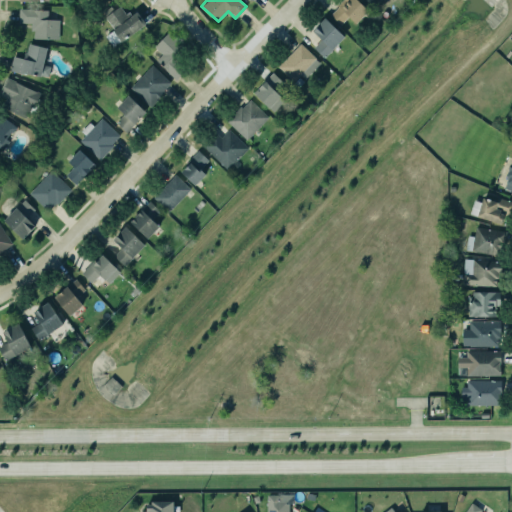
[(342,0),(330,14),(341,25),(349,17),(356,23),(368,10),(357,0),(342,0)]
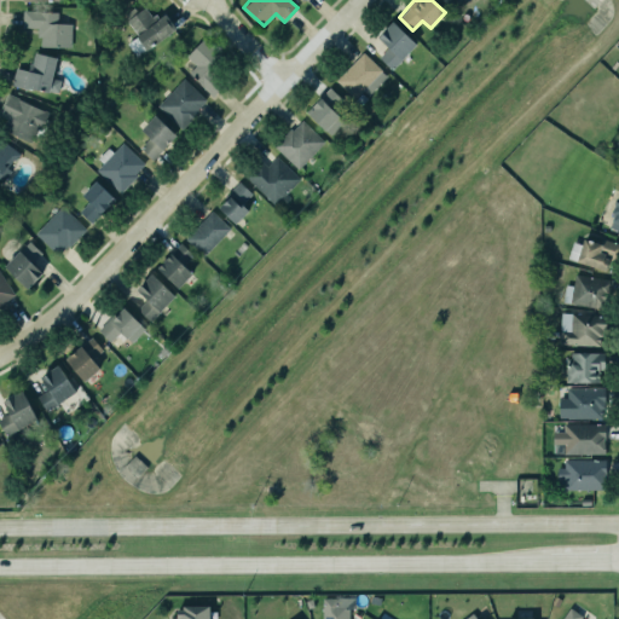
[(177,29),(165,12),(154,19),(144,5),(126,17),(138,35),(127,44),(137,57),(177,29)]
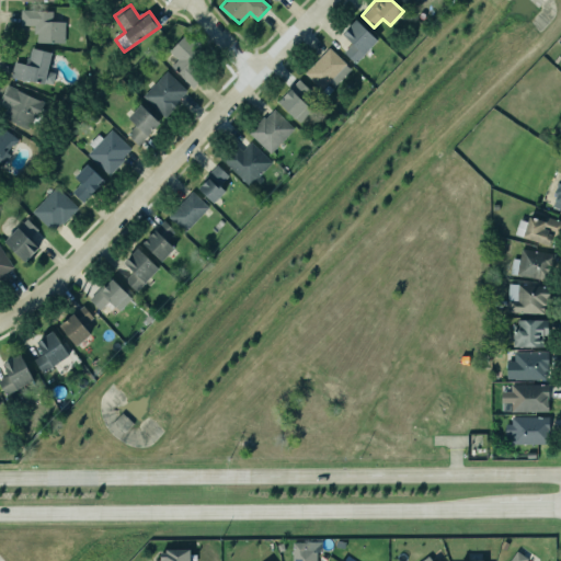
[(20,8),(52,10),(52,20),(64,21),(63,43),(35,42),(36,33),(32,33),(33,24),(19,24),(20,8)]
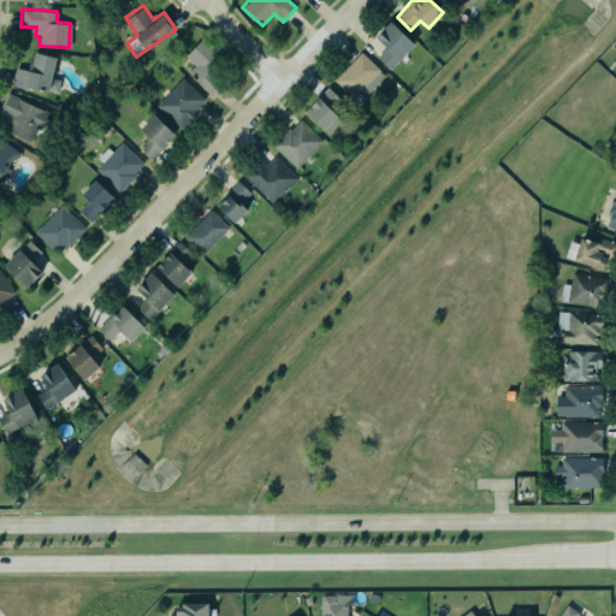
[(389,22),(413,45),(389,69),(375,57),(385,46),(374,36),(389,22)]
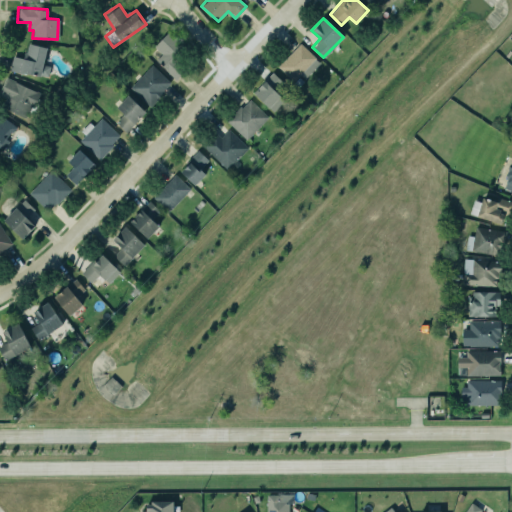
[(162,54),(156,60),(176,78),(185,69),(176,61),(186,50),(167,33),(154,47),(162,54)]
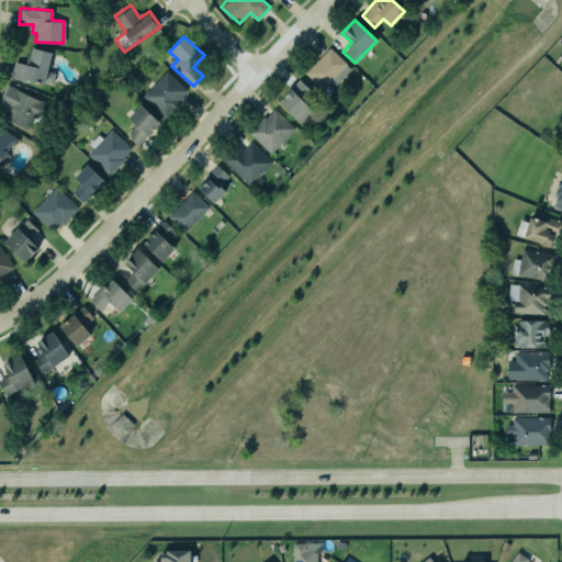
[(13,60),(24,64),(26,56),(27,57),(30,46),(51,52),(44,83),(10,76),(13,60)]
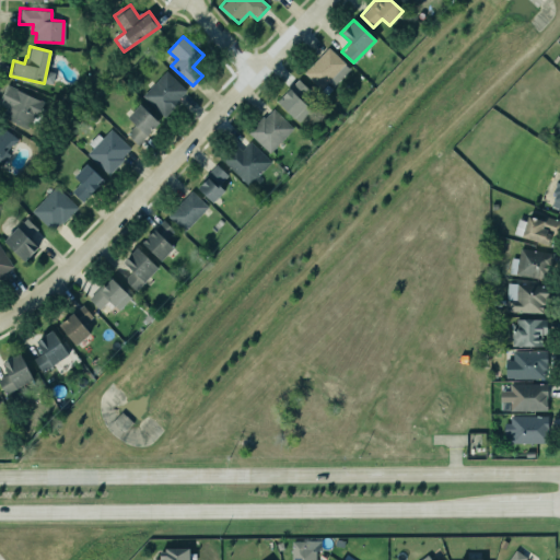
[(304,71),(322,90),(328,83),(333,88),(351,70),(329,47),(304,71)]
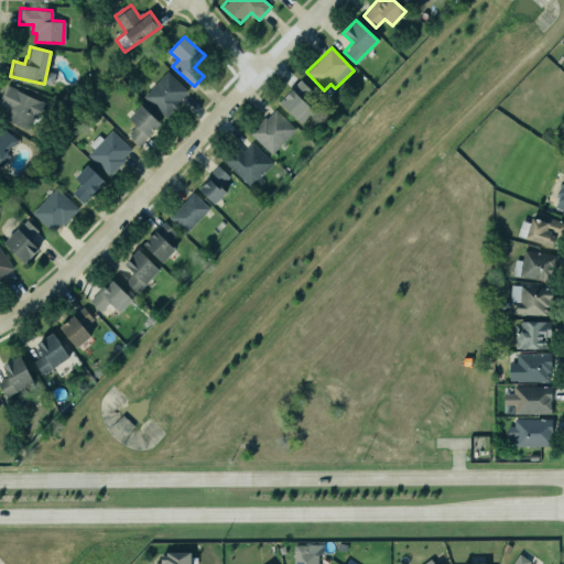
[(188,91),(167,72),(143,96),(165,117),(188,91)]
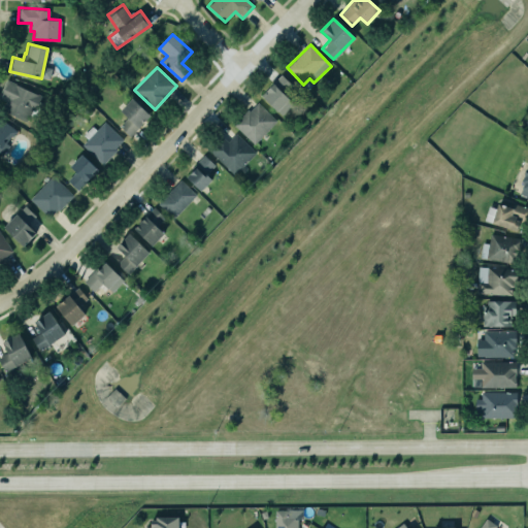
[(259,95),(281,116),(292,103),(282,93),(291,84),(279,73),(259,95)]
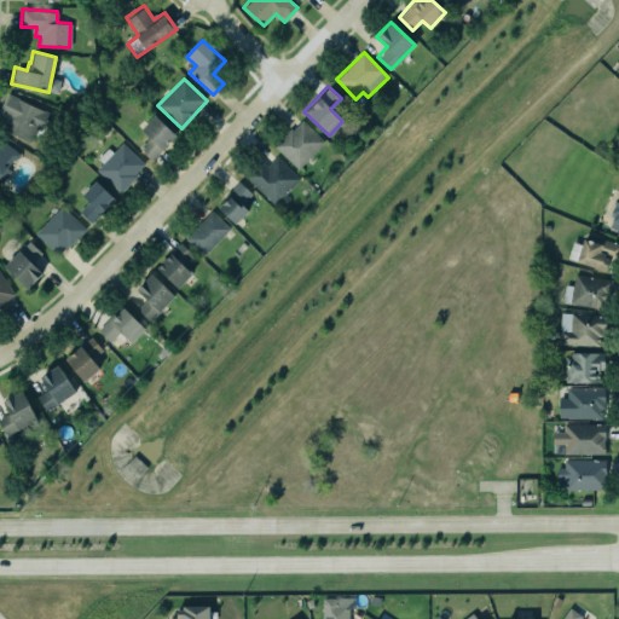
[(0,110),(0,114),(7,117),(3,131),(35,143),(47,110),(6,94),(0,110)]
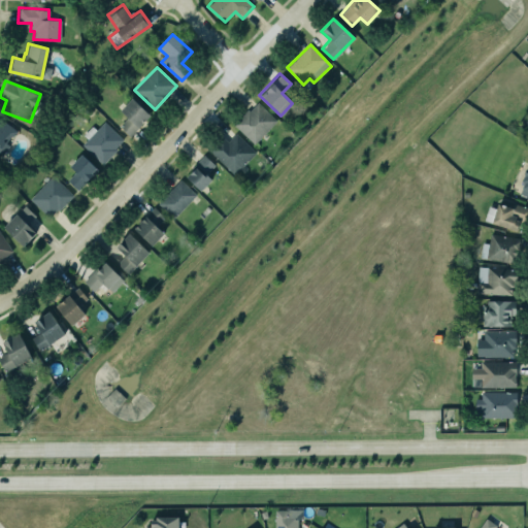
[(121,110),(128,117),(120,126),(130,136),(151,114),(132,98),(121,110)]
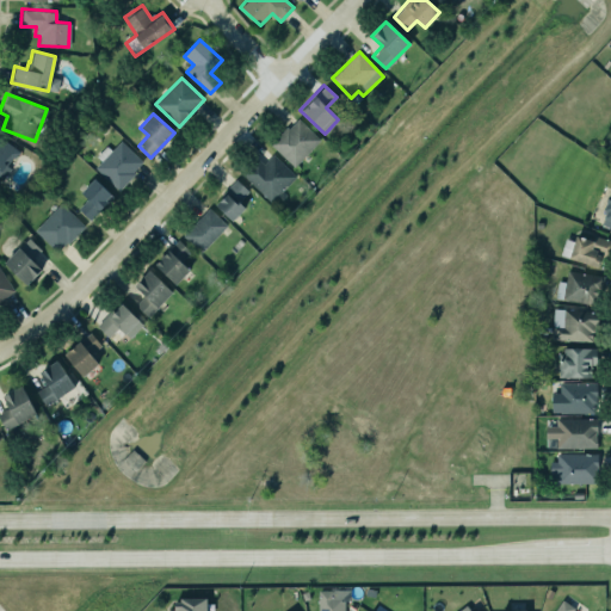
[(270,143),(287,127),(288,129),(297,118),(320,140),(292,166),(270,143)]
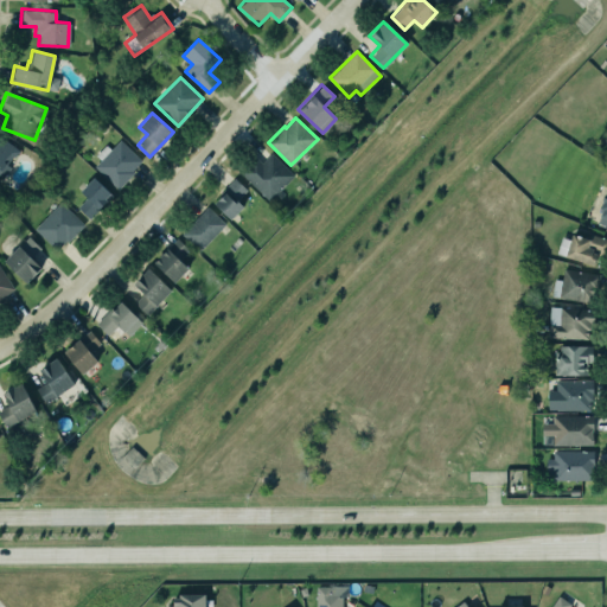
[(0,179),(1,180),(12,166),(10,164),(20,151),(0,134),(0,179)]
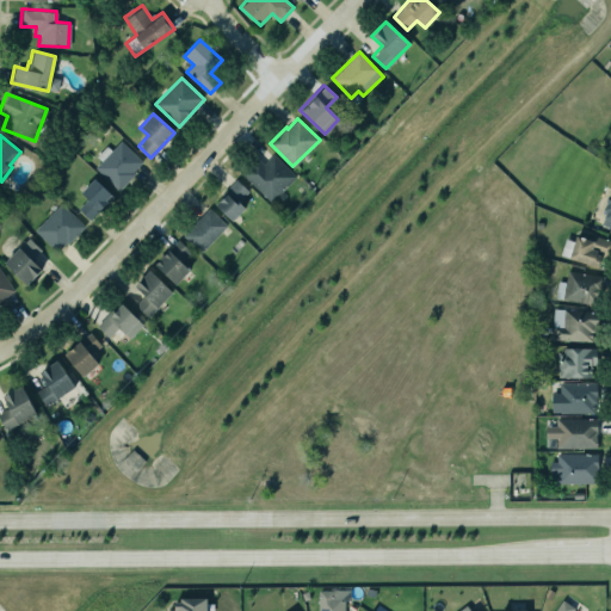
[(141,161),(119,140),(110,150),(105,144),(94,155),(99,160),(93,167),(117,190),(134,173),(131,172),(141,161)]
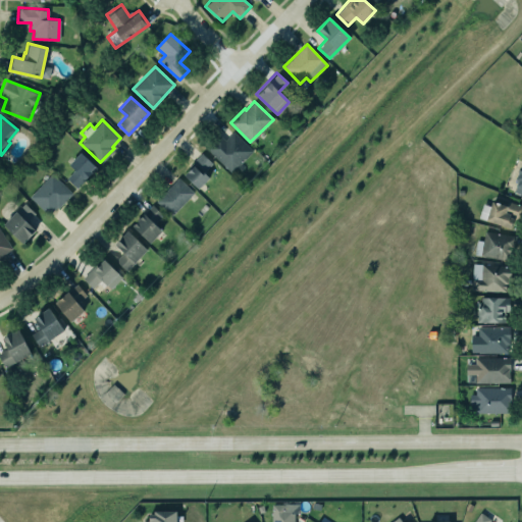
[(205,148),(218,135),(224,140),(232,132),(252,150),(230,172),(205,148)]
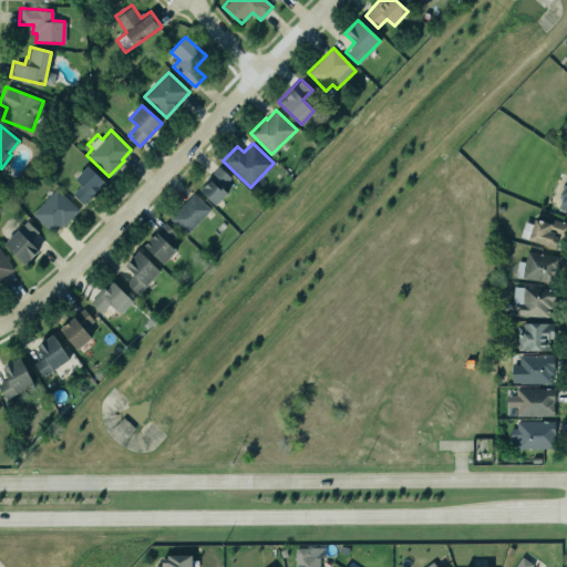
[(75,178),(82,184),(73,194),(84,205),(105,182),(88,165),(75,178)]
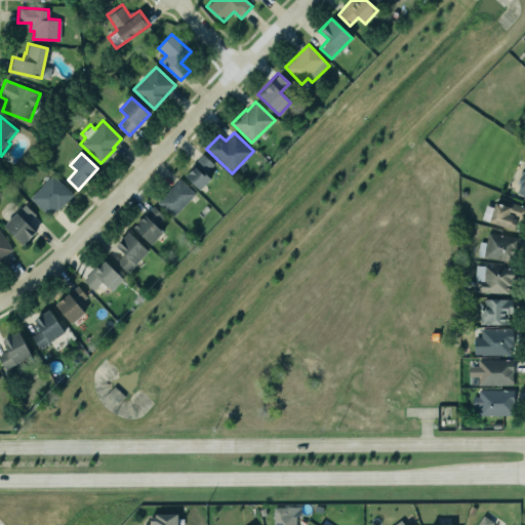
[(211,178),(205,172),(214,164),(204,155),(185,175),(200,190),(211,178)]
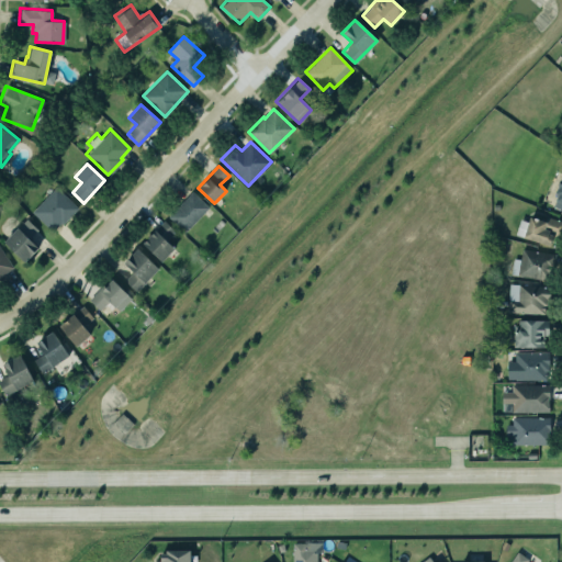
[(561,210),(561,179),(550,204),(561,210)]
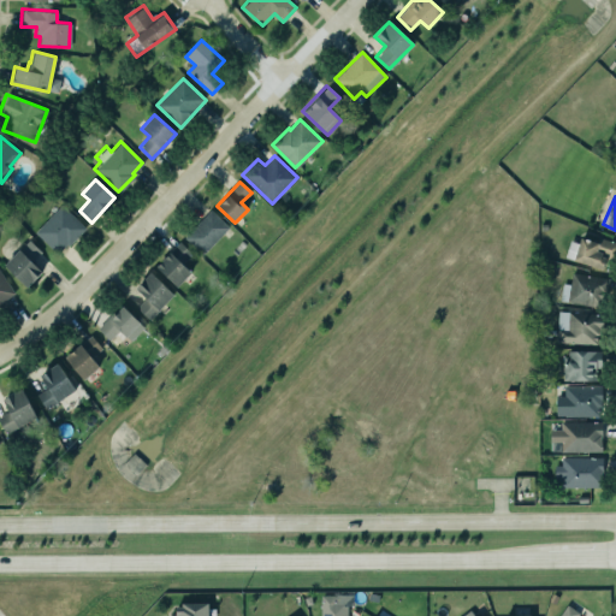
[(59,255),(86,227),(61,205),(35,232),(59,255)]
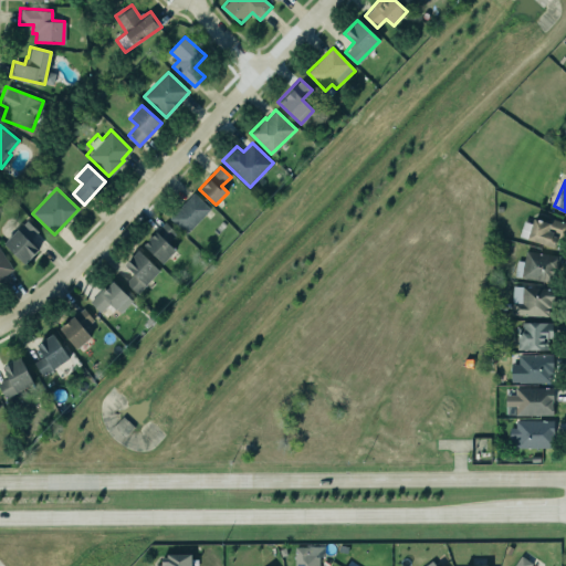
[(186,234),(211,210),(195,192),(169,217),(186,234)]
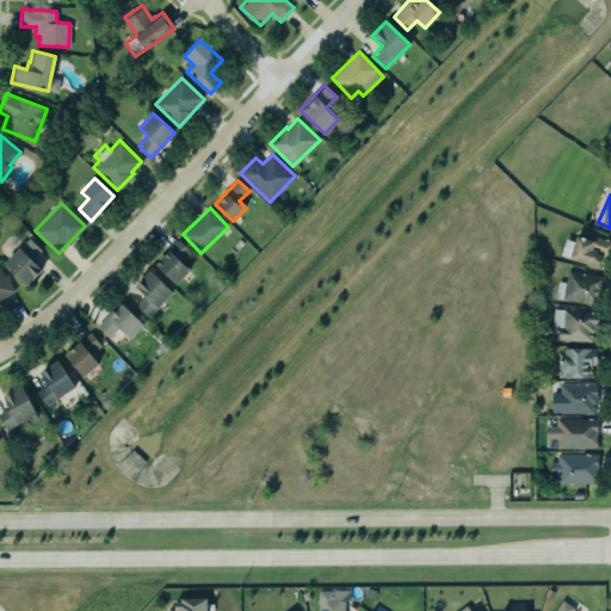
[(599,254),(596,266),(567,258),(574,235),(592,241),(594,235),(610,240),(610,245),(608,258),(599,254)]
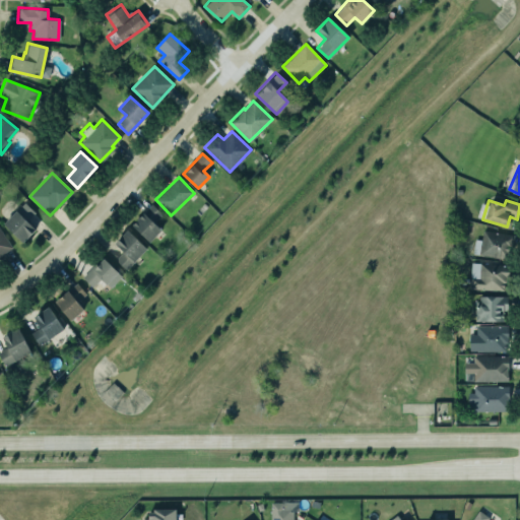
[(2,223),(23,202),(34,212),(25,220),(35,230),(21,243),(2,223)]
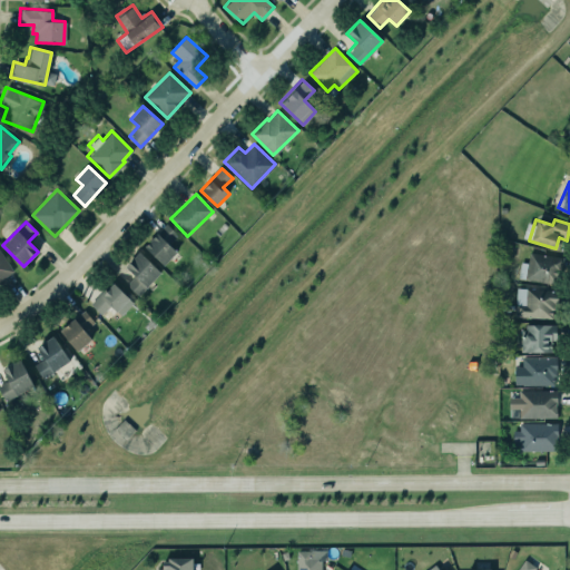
[(144,246),(163,265),(176,252),(167,244),(176,234),(165,224),(144,246)]
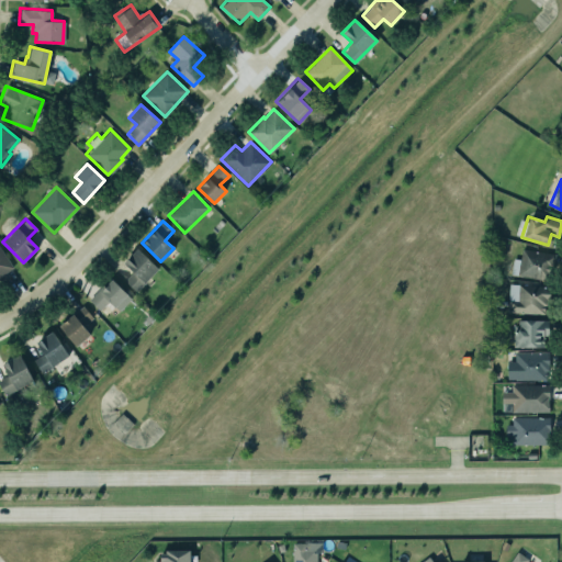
[(0,279),(0,248),(12,267),(1,274),(3,277),(0,279)]
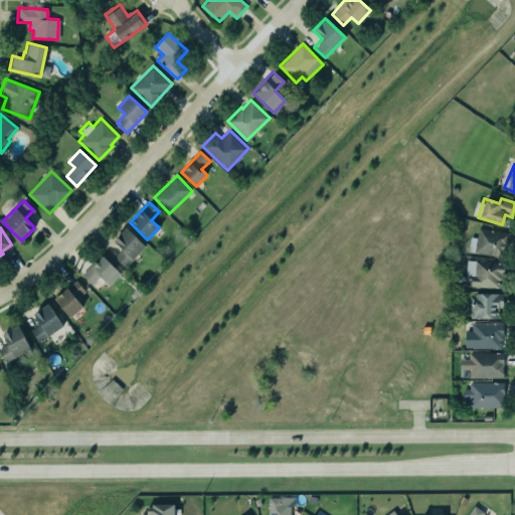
[(477,227),(475,237),(469,236),(467,251),(504,258),(508,232),(477,227)]
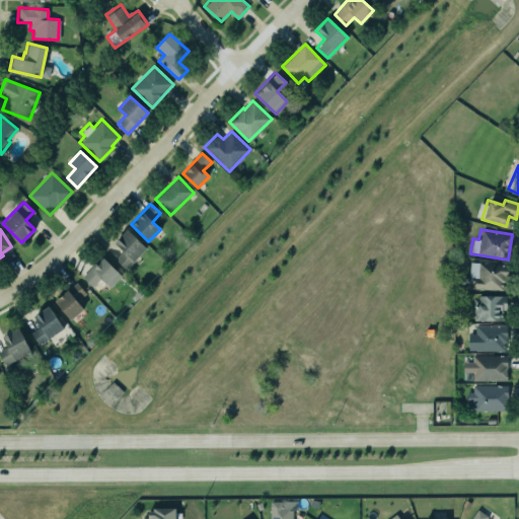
[(114,243),(126,230),(145,247),(125,269),(114,258),(122,250),(114,243)]
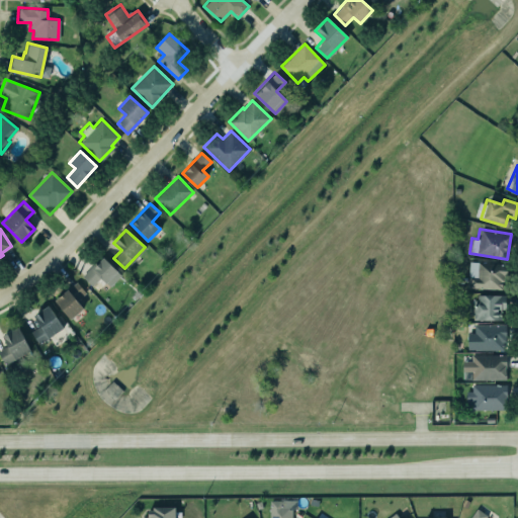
[(121,275),(103,257),(83,277),(93,286),(101,278),(110,286),(121,275)]
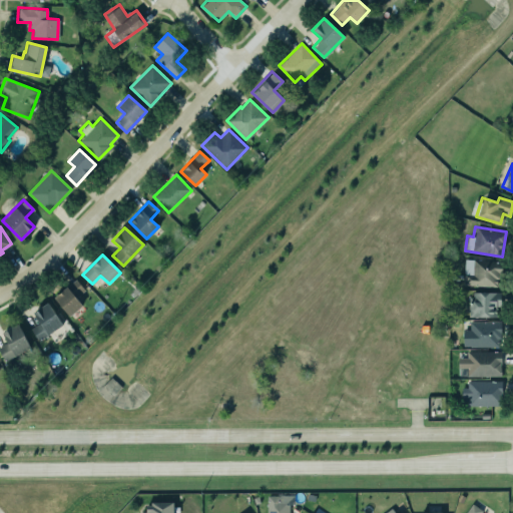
[(502,262),(465,261),(464,286),(501,287),(502,262)]
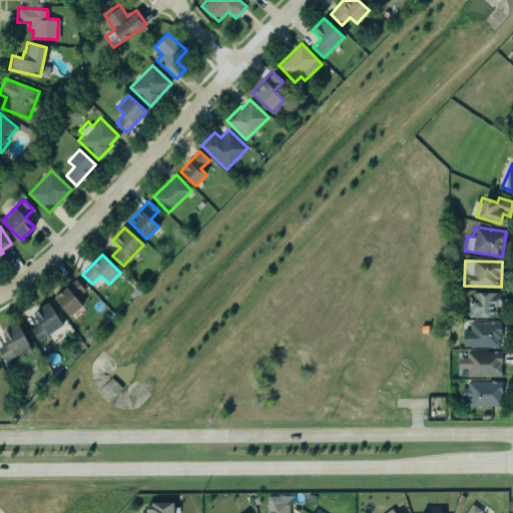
[(85,290),(75,279),(54,299),(70,317),(83,306),(76,298),(85,290)]
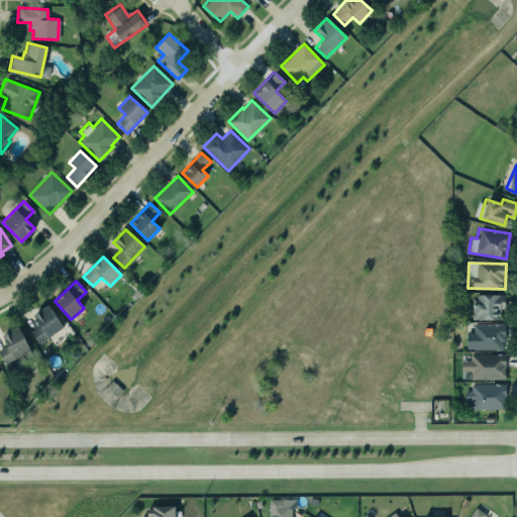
[(505,295),(474,294),(474,319),(504,320),(505,295)]
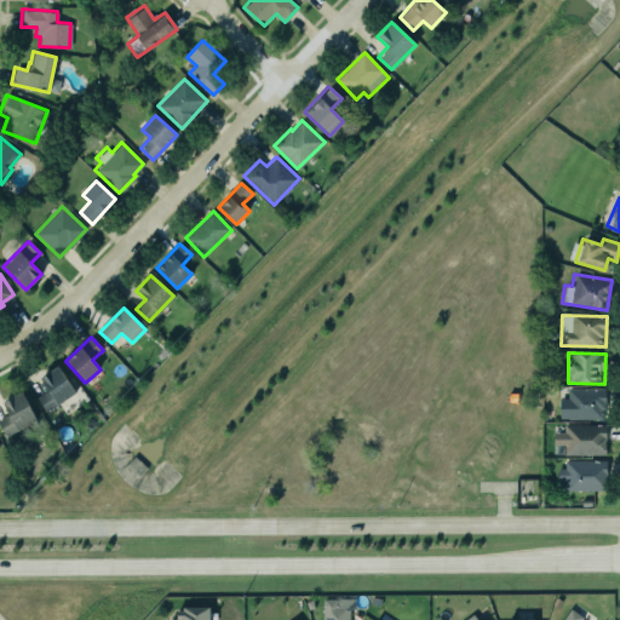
[(46,411),(76,394),(59,366),(40,377),(49,390),(38,396),(46,411)]
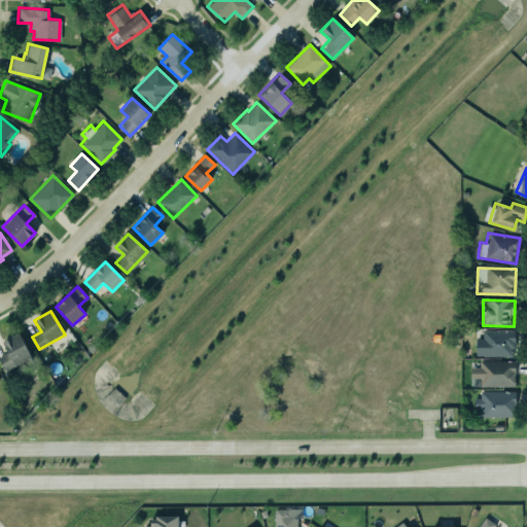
[(481,329),(513,329),(514,348),(511,348),(511,355),(482,355),(475,355),(475,338),(481,338),(481,329)]
